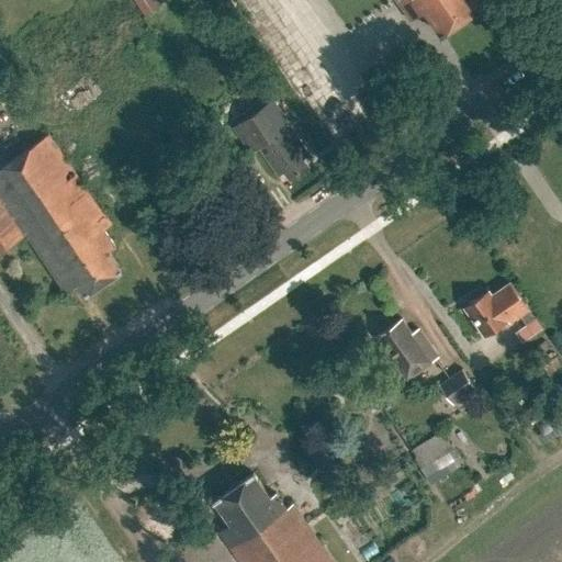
[(160,7),(156,0),(134,0),(145,17),(160,7)]
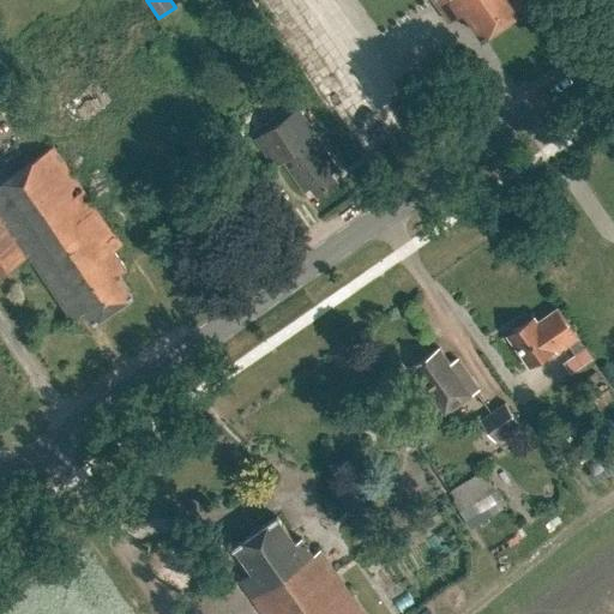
[(433,0),(449,22),(464,11),(482,37),(525,7),(521,0),(433,0)]
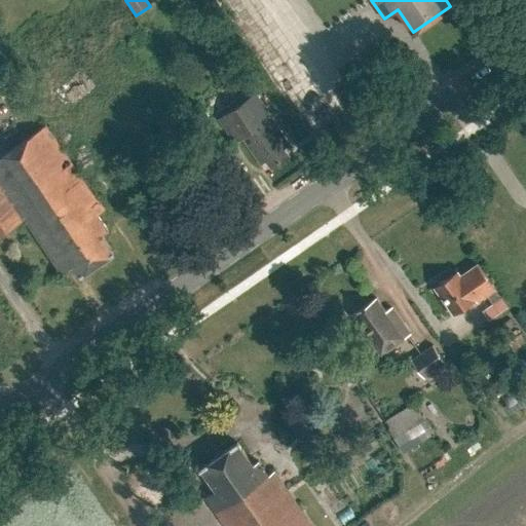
[(237,139),(242,136),(261,164),(267,160),(271,166),(288,154),(284,149),(290,145),(255,95),(221,117),(236,141),(238,140),(237,139)]
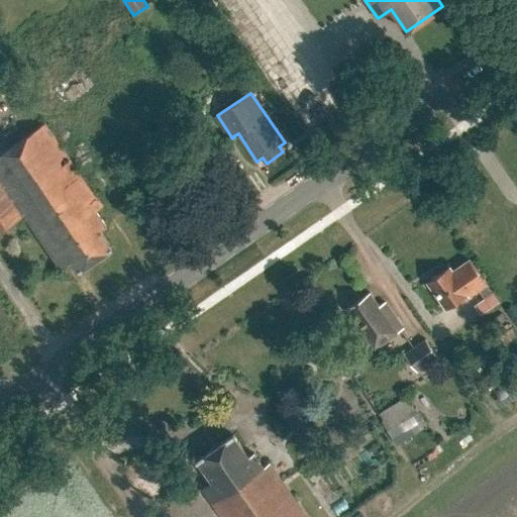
[(88,178),(84,173),(81,175),(44,123),(0,152),(0,232),(25,216),(60,269),(73,260),(80,270),(111,248),(100,231),(106,226),(95,210),(101,206),(95,197),(109,187),(102,178),(89,187),(84,181),(88,178)]
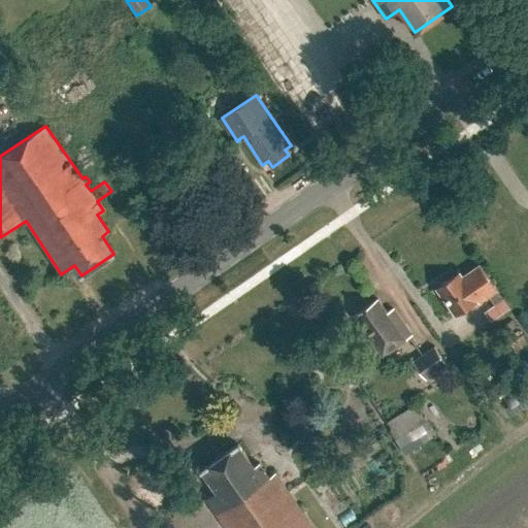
[(459,272),(436,288),(456,316),(477,300),(479,302),(497,290),(480,265),(462,277),(459,272)]
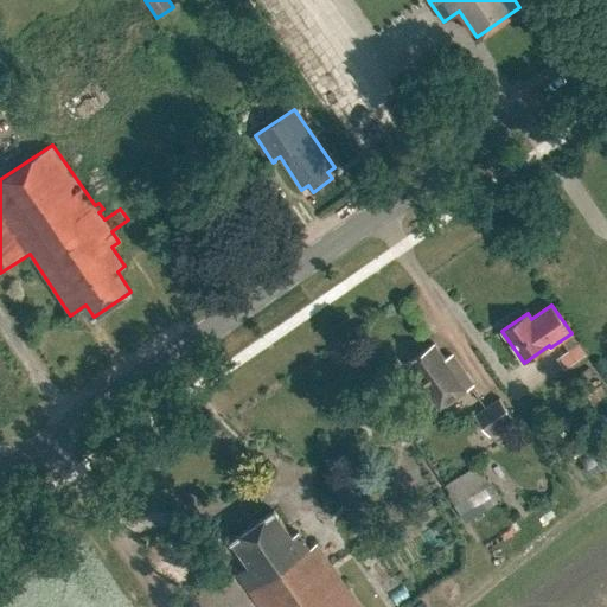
[(548,353),(554,366),(579,355),(573,342),(548,353)]
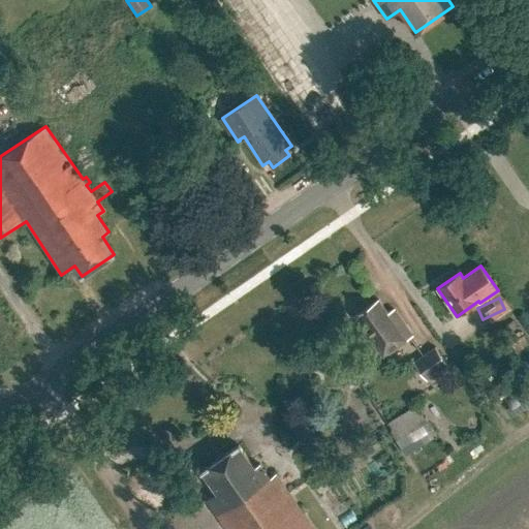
[(354,315),(383,356),(412,336),(394,309),(387,313),(378,299),(354,315)]
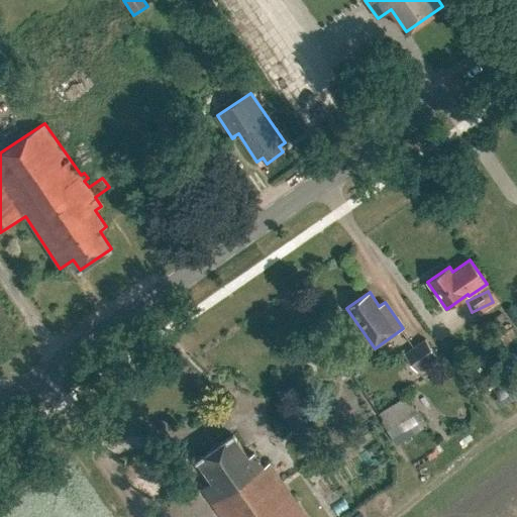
[(437,356),(425,339),(405,354),(417,372),(437,356)]
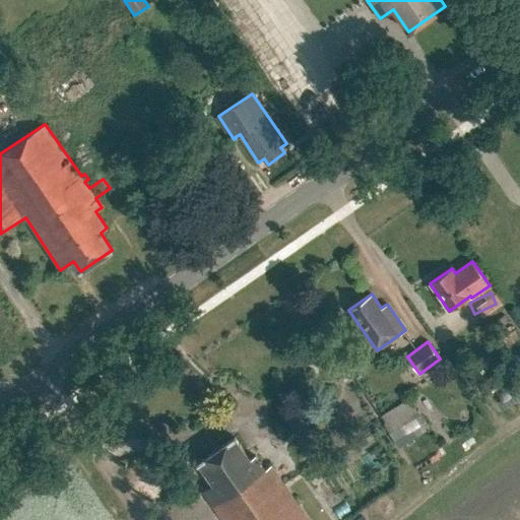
[(371,353),(365,344),(354,351),(361,361),(371,353)]
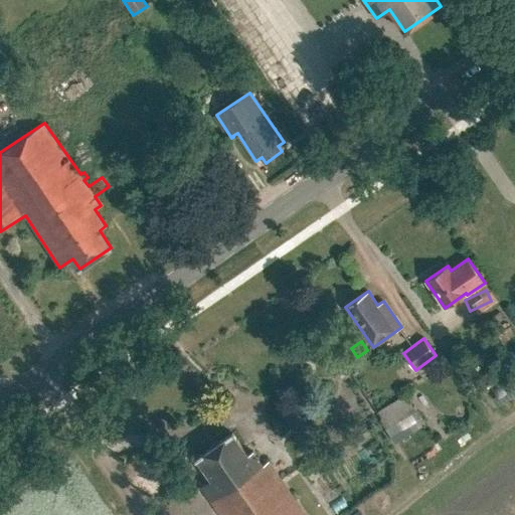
[(481,376),(489,386),(509,371),(501,361),(481,376)]
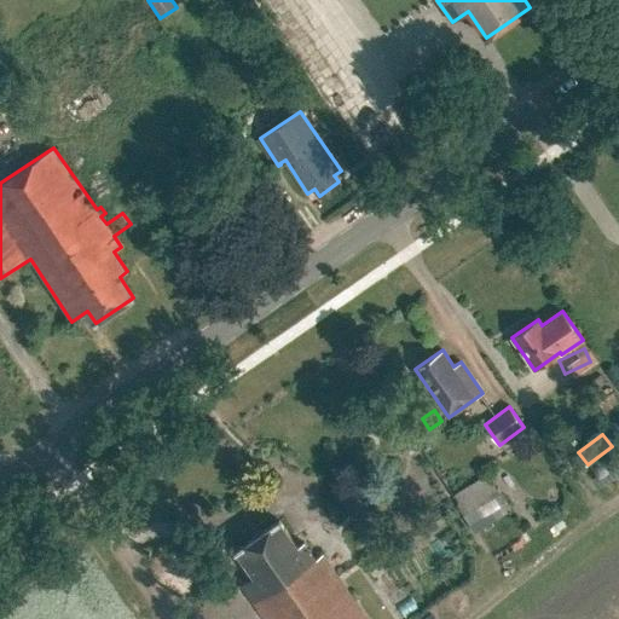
[(449,497),(470,534),(516,508),(495,470),(449,497)]
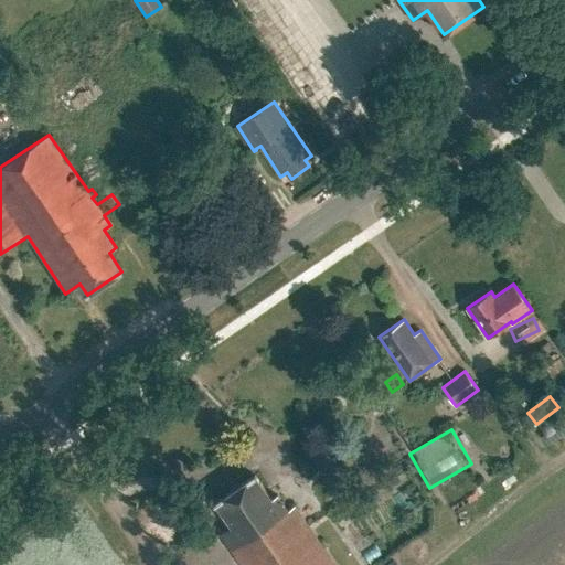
[(334,564),(294,505),(288,510),(277,494),(272,499),(255,475),(215,502),(233,524),(222,533),(244,564),(334,564)]
